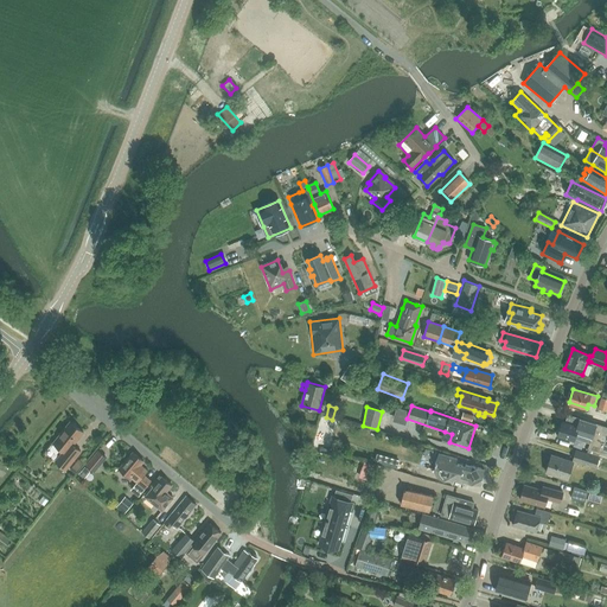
[(330,451),(338,421),(332,420),(326,417),(321,416),(313,446),(330,451)]
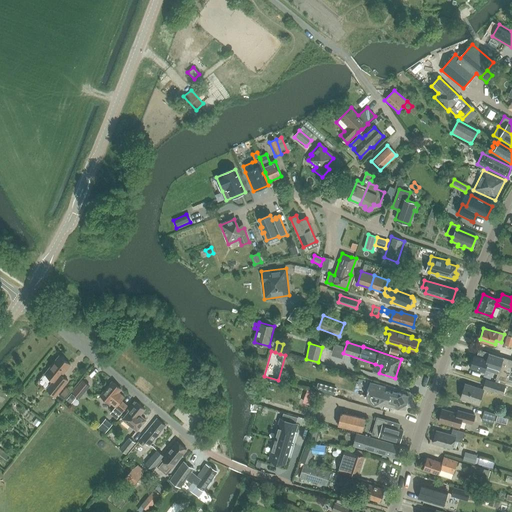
[(494,383),(505,385),(511,386),(511,360),(489,354),(487,358),(475,354),(470,368),(483,372),(484,368),(498,372),(494,383)]
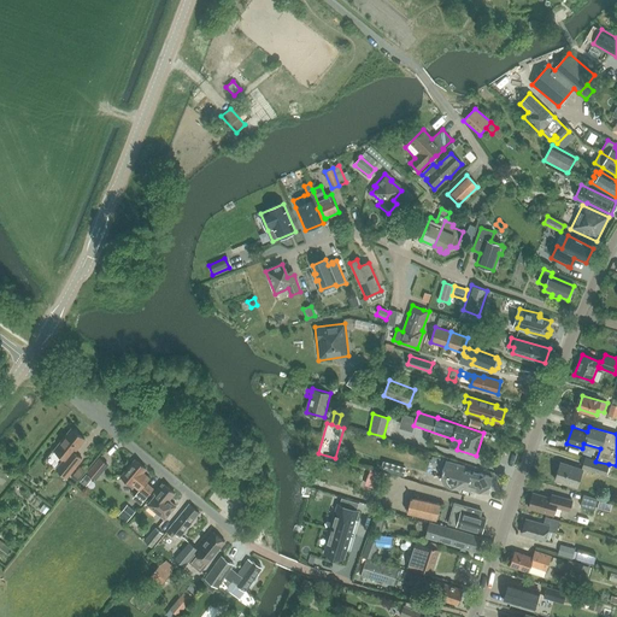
[(72,430),(71,429),(54,451),(63,457),(62,458),(62,462),(56,469),(68,477),(82,459),(75,453),(84,440),(78,435),(78,433),(76,430),(72,430)]
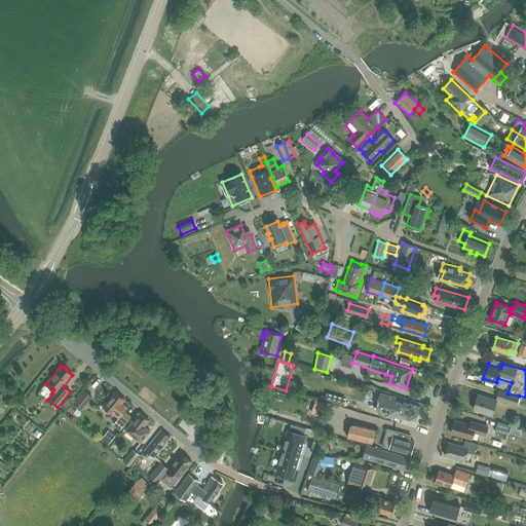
[(81,410),(92,398),(84,390),(74,403),(81,410)]
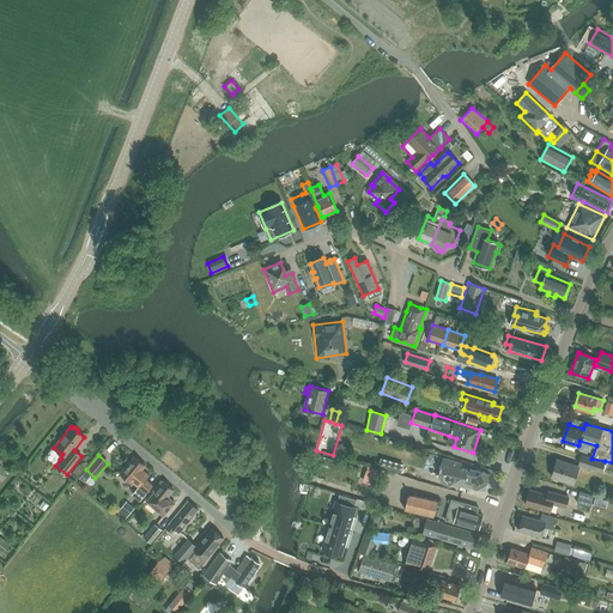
[(605,461),(592,459),(582,455),(578,465),(601,472),(605,461)]
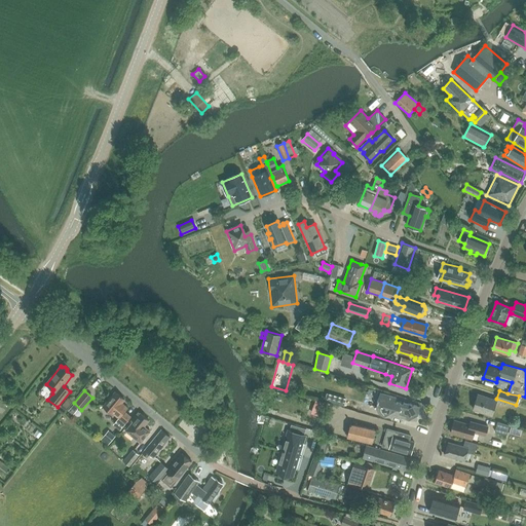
[(325,400),(344,406),(346,399),(327,392),(325,400)]
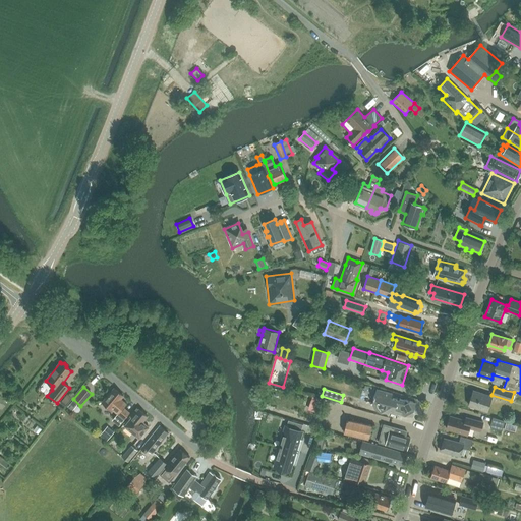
[(396,412),(399,400),(391,398),(392,393),(377,389),(372,404),(375,409),(388,412),(391,411),(396,412)]
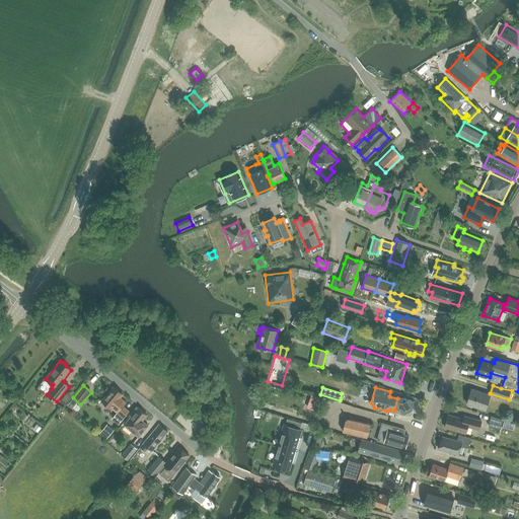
[(104,398),(101,401),(112,410),(113,410),(117,414),(116,415),(113,419),(119,424),(122,420),(128,413),(123,408),(126,404),(121,399),(124,396),(114,388),(104,398)]
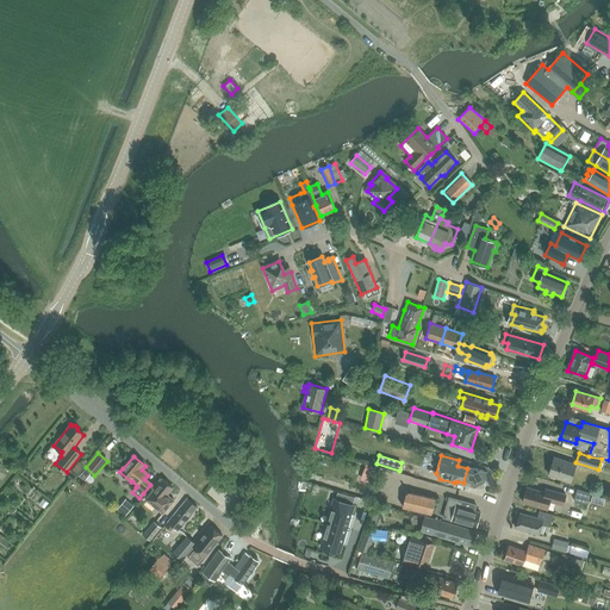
[(570,481),(576,465),(554,458),(548,474),(570,481)]
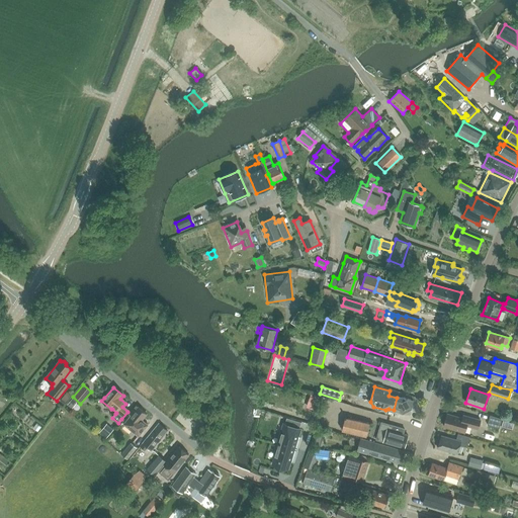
[(67,393),(62,400),(65,403),(71,396),(67,393)]
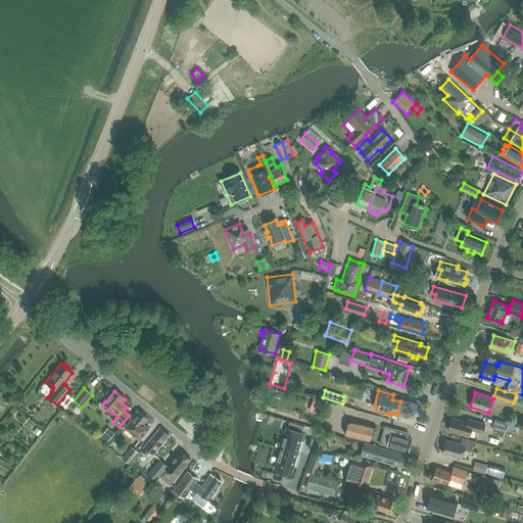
[(313,397),(307,410),(319,414),(323,401),(313,397)]
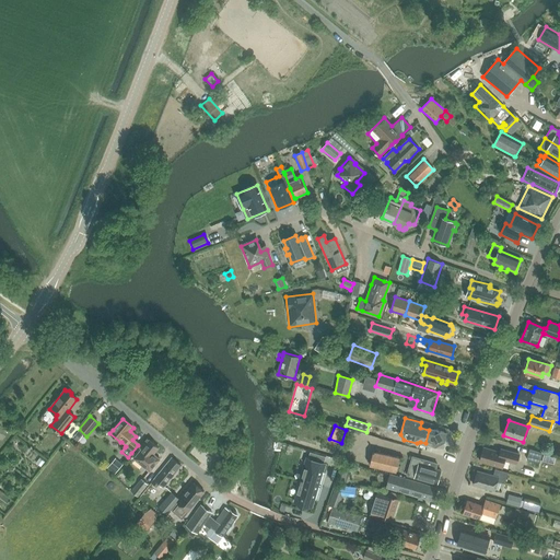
[(429,430),(426,443),(443,448),(447,433),(430,428),(429,430)]
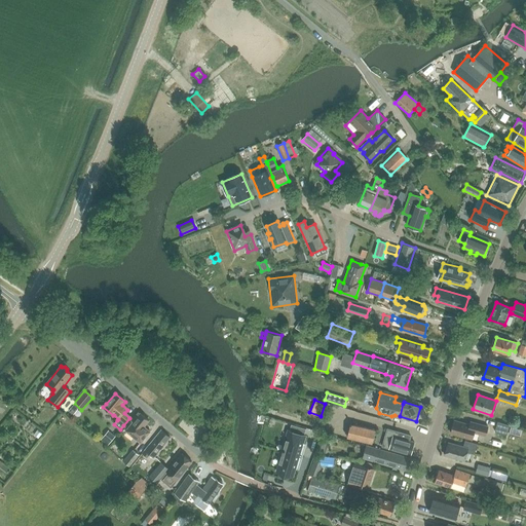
[(140,444),(150,431),(144,427),(149,420),(139,412),(132,421),(133,422),(125,431),(140,444)]
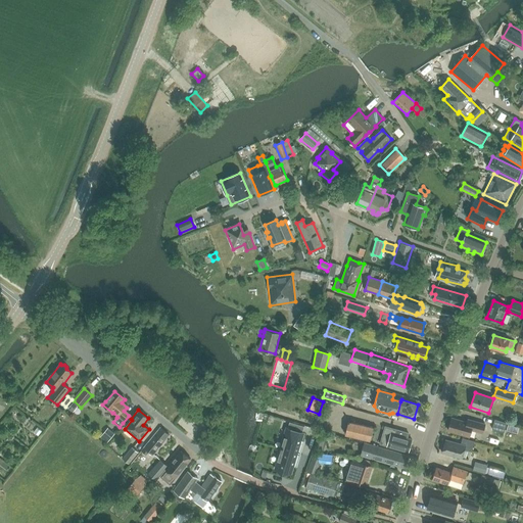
[(217,418),(212,415),(207,420),(211,423),(217,418)]
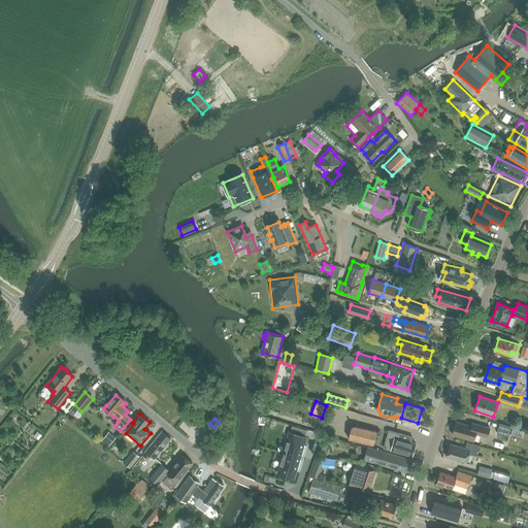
[(471,426),(456,422),(453,435),(473,441),(475,434),(487,437),(490,428),(472,424),(471,426)]
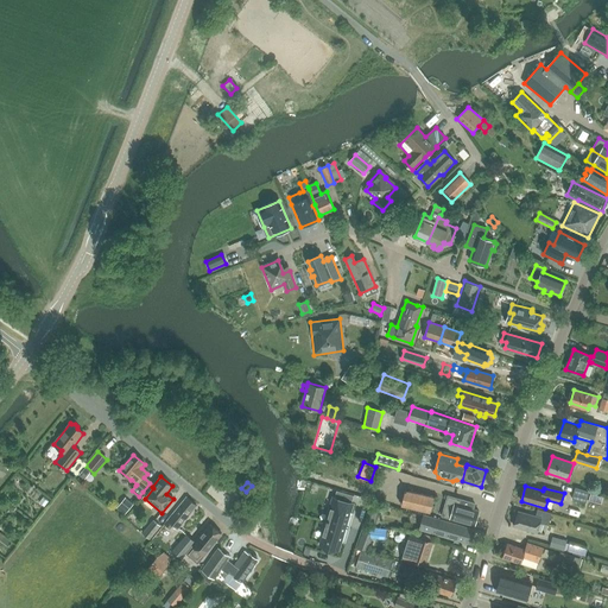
[(219,487),(211,495),(222,504),(228,495),(219,487)]
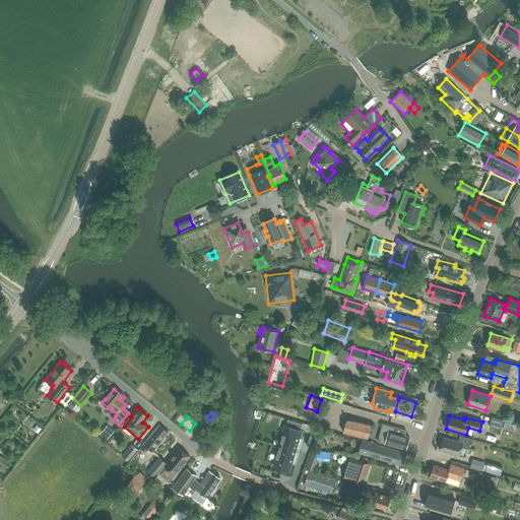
[(504,420),(492,416),(489,427),(501,431),(504,420)]
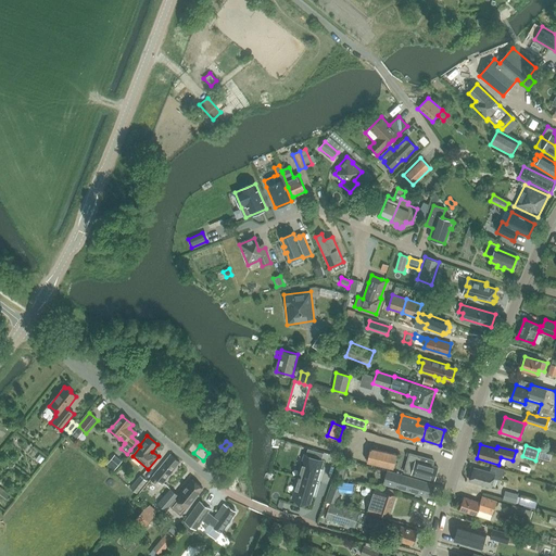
[(318,482),(325,454),(305,449),(303,456),(301,455),(295,476),(299,477),(318,482)]
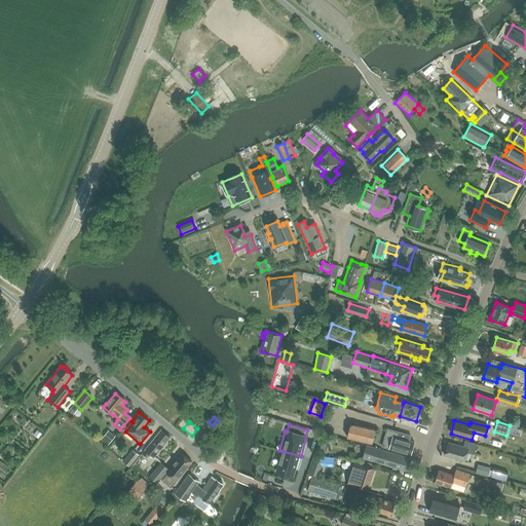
[(375,430),(350,424),(347,437),(372,443),(375,430)]
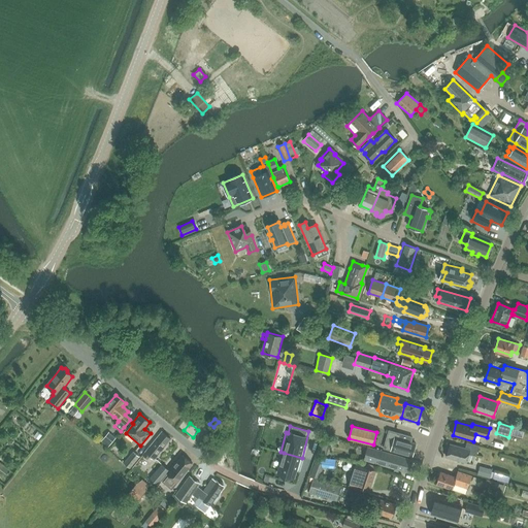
[(391,451),(413,456),(416,443),(410,442),(411,437),(389,431),(385,449),(391,451)]
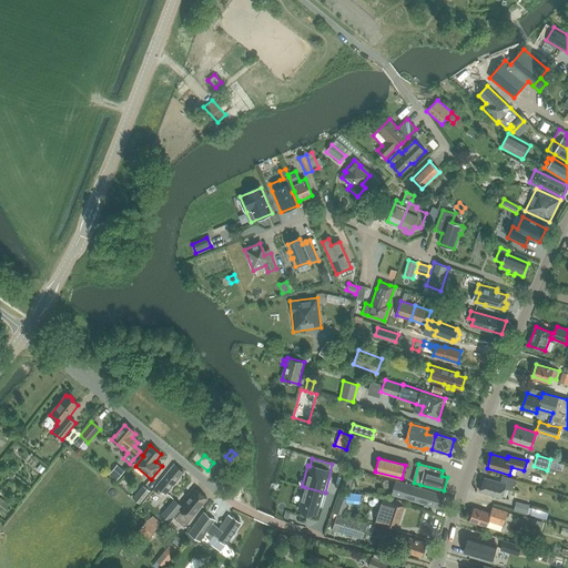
[(165,494),(178,480),(183,473),(174,465),(155,486),(153,489),(159,495),(162,492),(165,494)]
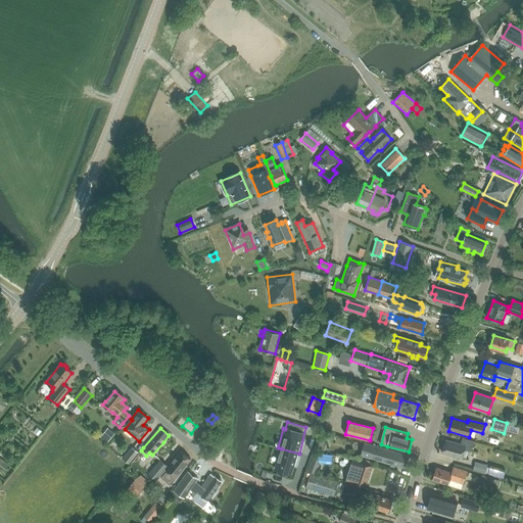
[(109,430),(102,438),(106,442),(114,434),(109,430)]
